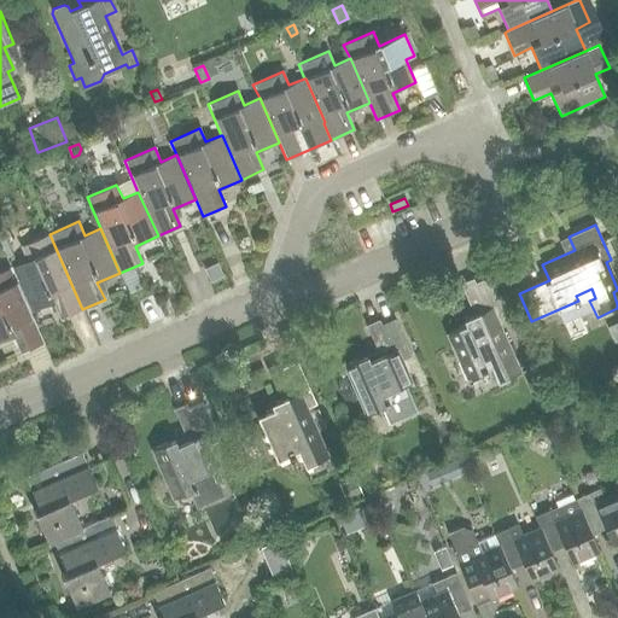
[(27,261),(10,268),(30,313),(52,303),(59,320),(82,309),(50,234),(21,248),(27,261)]
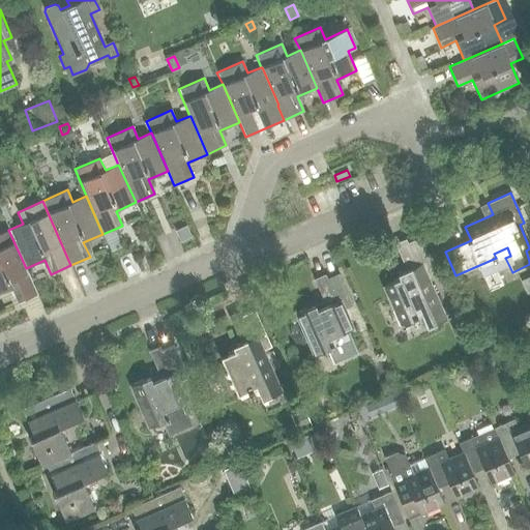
[(37,294),(26,268),(8,230),(0,233),(0,293),(11,288),(18,302),(37,294)]
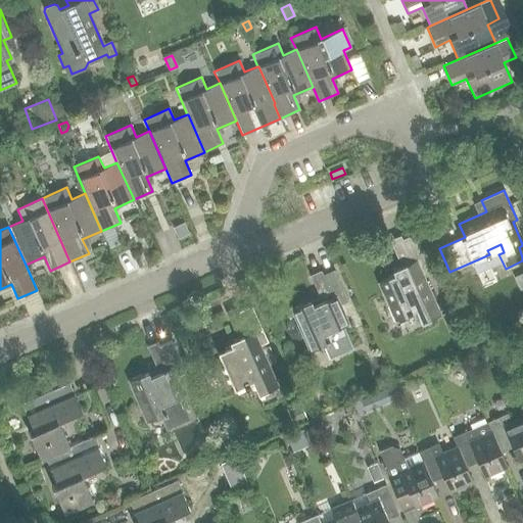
[(393,275),(380,281),(396,318),(415,311),(421,324),(439,315),(421,274),(430,271),(414,235),(401,240),(412,262),(391,271),(393,275)]
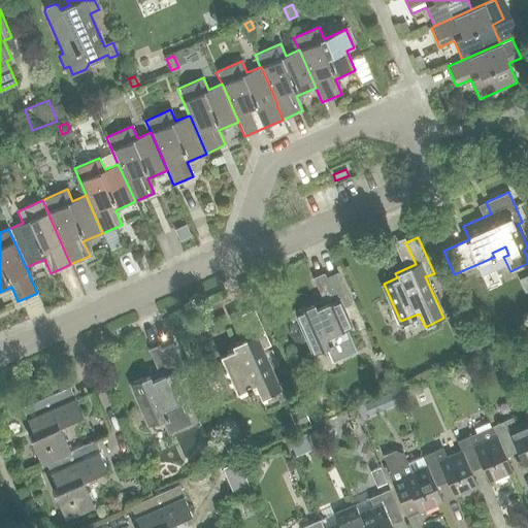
[(314,303),(294,312),(312,355),(331,347),(336,360),(356,352),(347,329),(351,327),(342,308),(351,304),(337,272),(325,277),(334,300),(316,308),(314,303)]
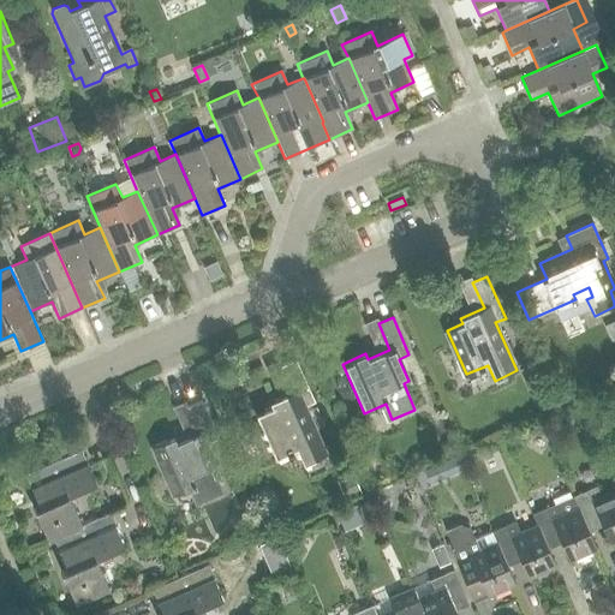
[(296,449),(303,465),(309,477),(329,467),(323,455),(326,454),(304,406),(314,402),(296,360),(281,366),(293,392),(269,402),(272,407),(256,415),(262,429),(254,433),(264,455),(273,452),(275,458),(296,449)]
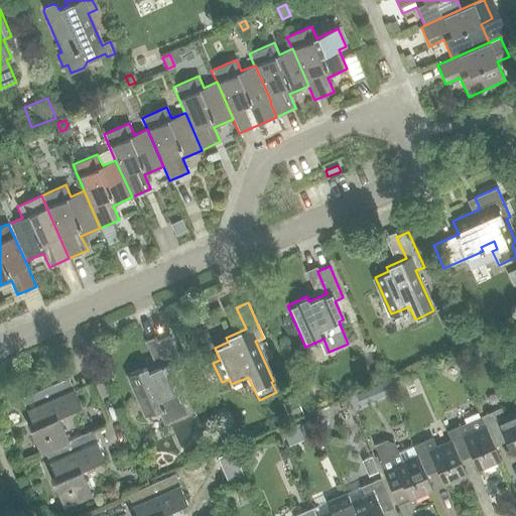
[(146,367),(127,376),(145,416),(162,409),(168,422),(187,414),(177,392),(182,390),(174,372),(182,368),(168,337),(157,342),(166,364),(148,372),(146,367)]
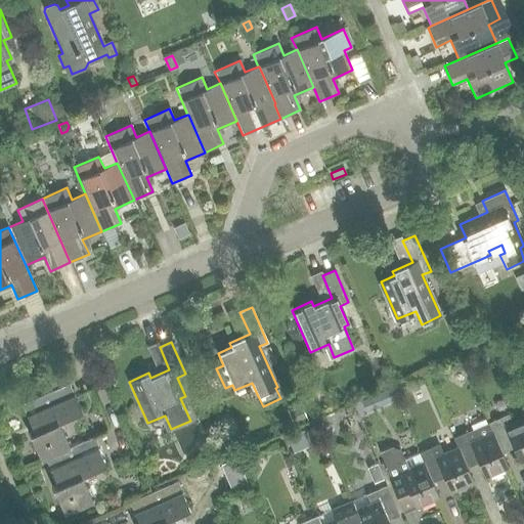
[(33,432),(29,434),(41,462),(45,460),(69,448),(57,423),(82,412),(69,384),(22,404),(33,432)]
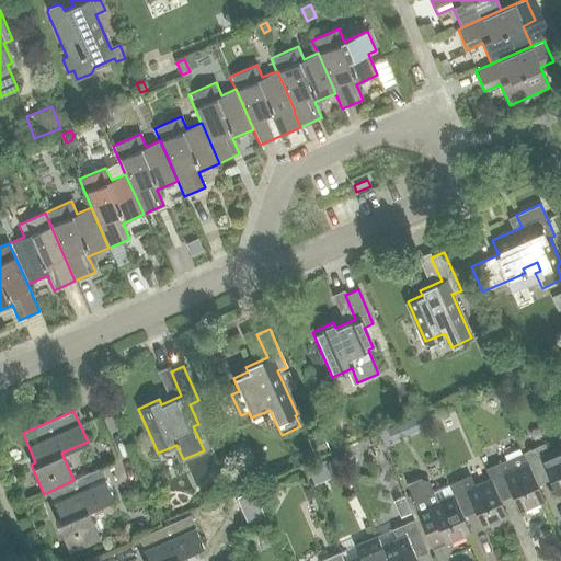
[(399,438),(393,425),(386,428),(391,442),(399,438)]
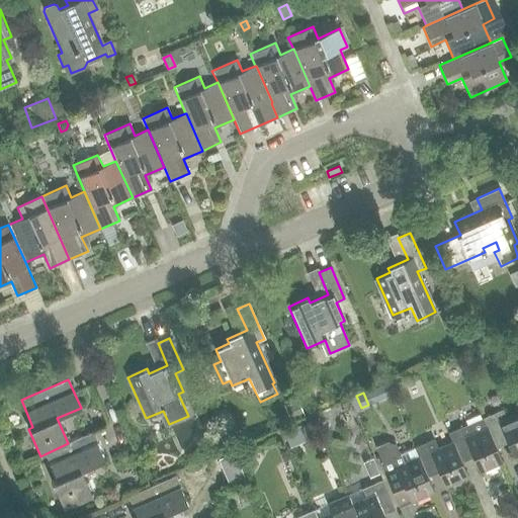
[(296,399),(283,405),(290,421),(304,415),(296,399)]
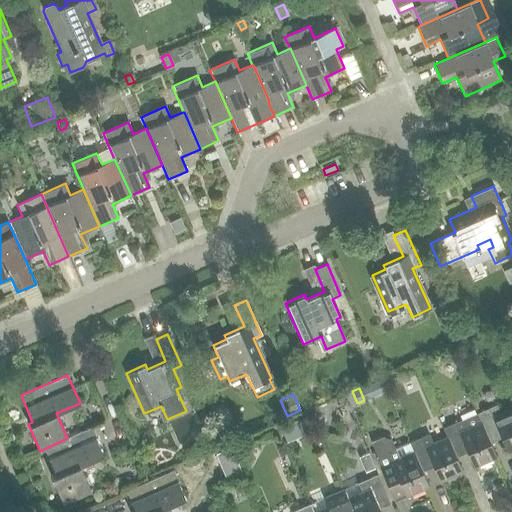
[(496,405),(476,414),(480,423),(488,438),(498,434),(507,453),(511,450),(511,408),(500,414),(496,405)]
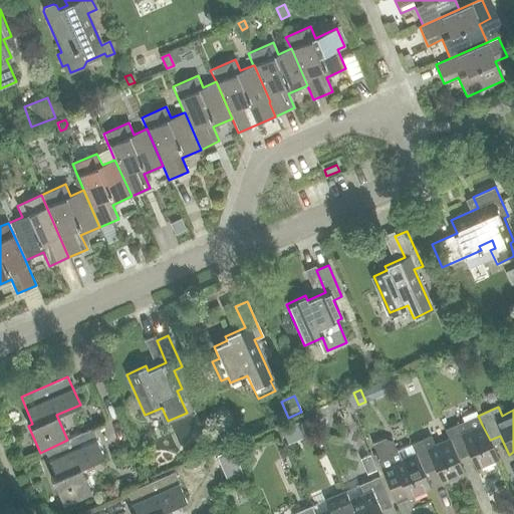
[(448,439),(456,455),(467,450),(475,469),(498,459),(490,440),(482,425),(478,416),(444,430),(448,439)]
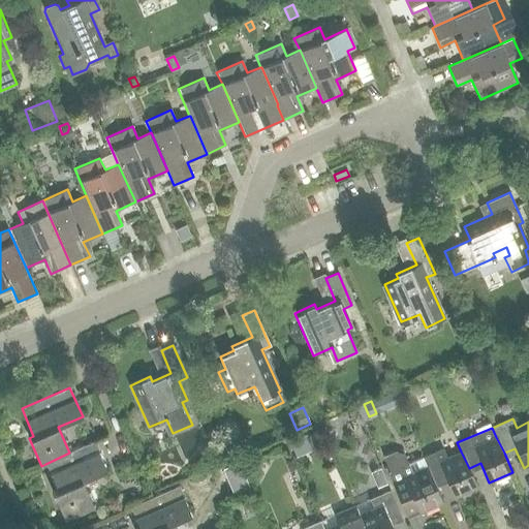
[(292,441),(297,450),(307,446),(303,437),(292,441)]
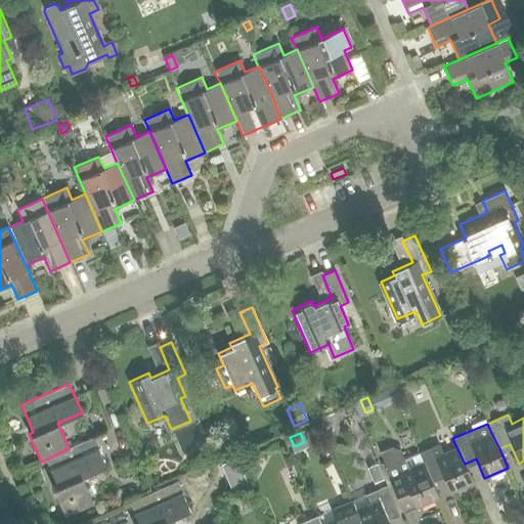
[(69,448),(45,460),(56,486),(52,488),(64,515),(92,503),(81,477),(104,466),(92,438),(69,448)]
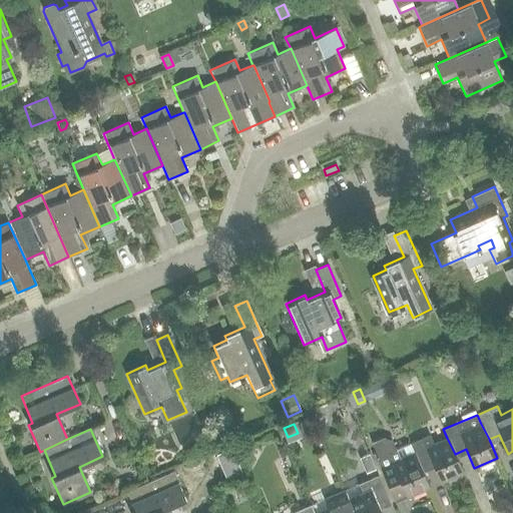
[(410,444),(414,453),(421,469),(432,464),(440,483),(463,473),(455,454),(447,438),(433,444),(429,435),(410,444)]
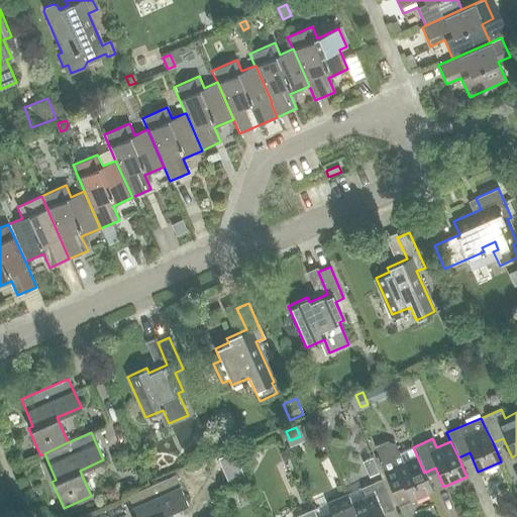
[(433,492),(424,473),(417,456),(403,462),(399,453),(397,454),(393,445),(387,442),(373,448),(390,487),(401,483),(409,502),(433,492)]
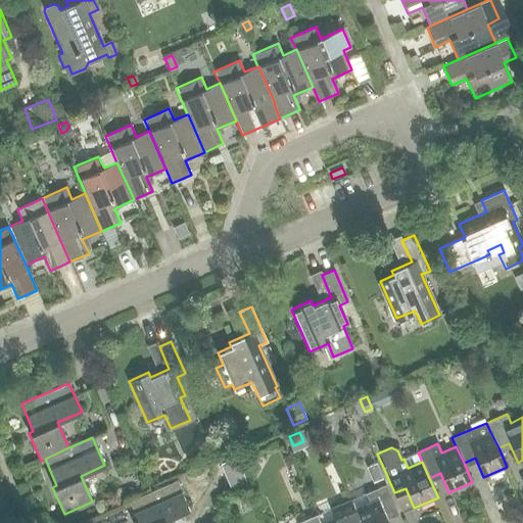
[(239,464),(237,458),(221,464),(224,470),(239,464)]
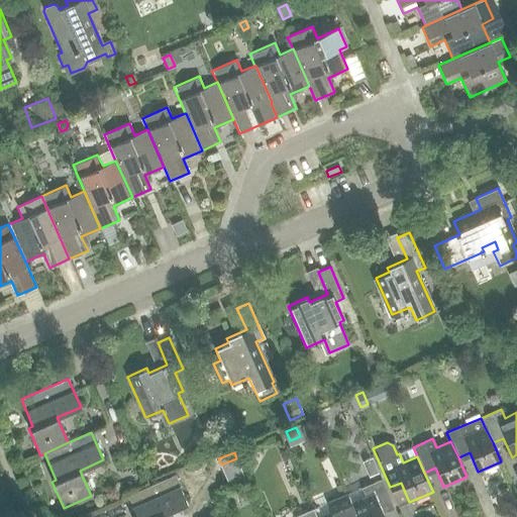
[(377,473),(371,458),(363,462),(369,477),(377,473)]
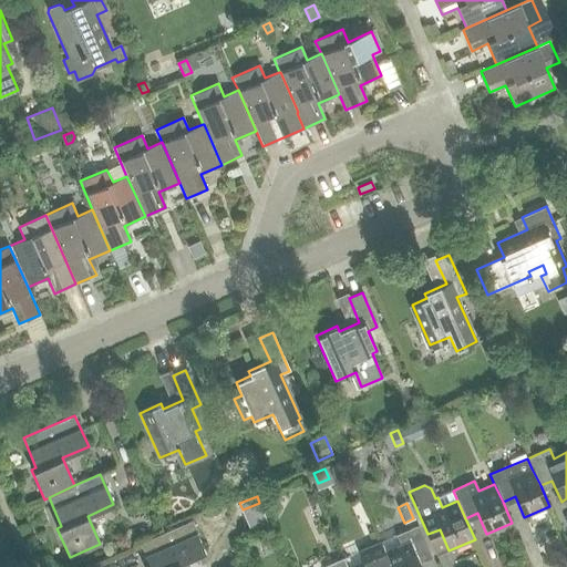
[(219,505),(207,511),(214,526),(227,521),(219,505)]
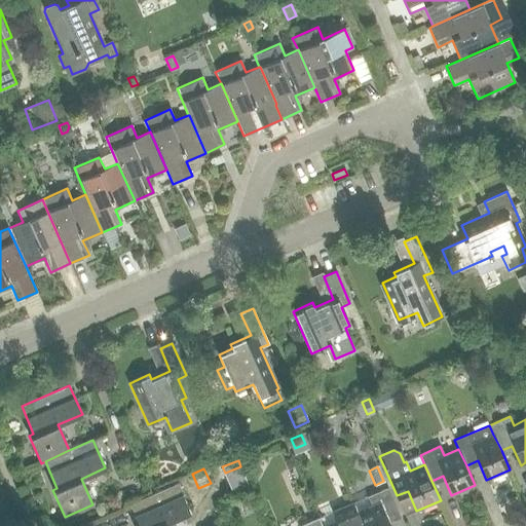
[(178,484),(129,504),(138,525),(166,525),(165,523),(190,513),(178,484)]
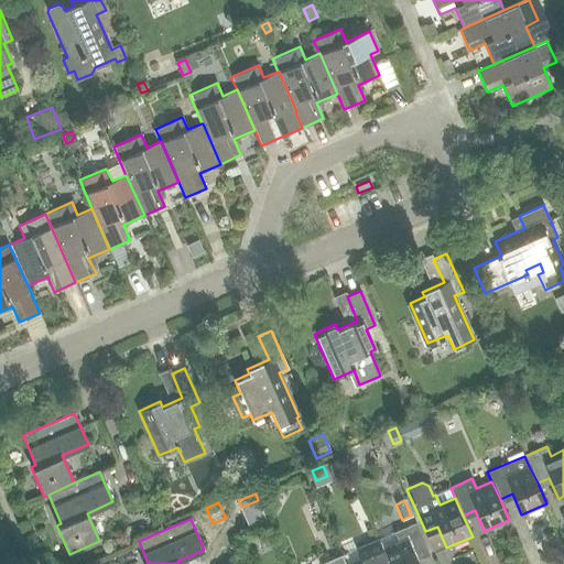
[(398,542),(383,549),(388,563),(418,563),(415,556),(427,551),(415,523),(393,532),(398,542)]
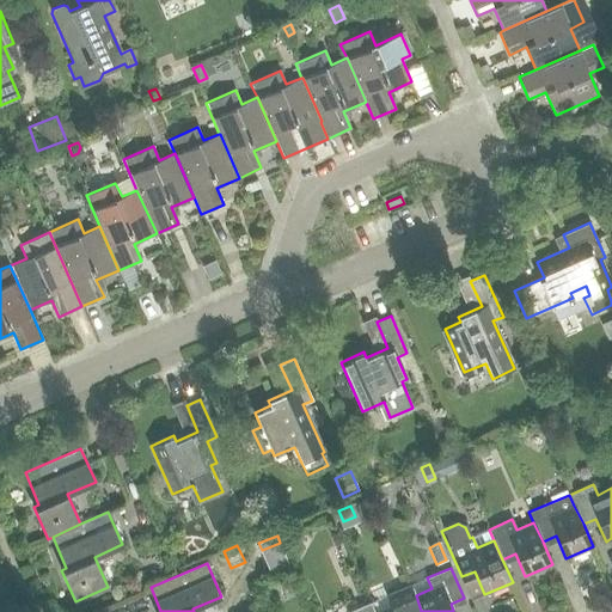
[(392,606),(378,611),(421,611),(416,595),(411,585),(387,595),(392,606)]
